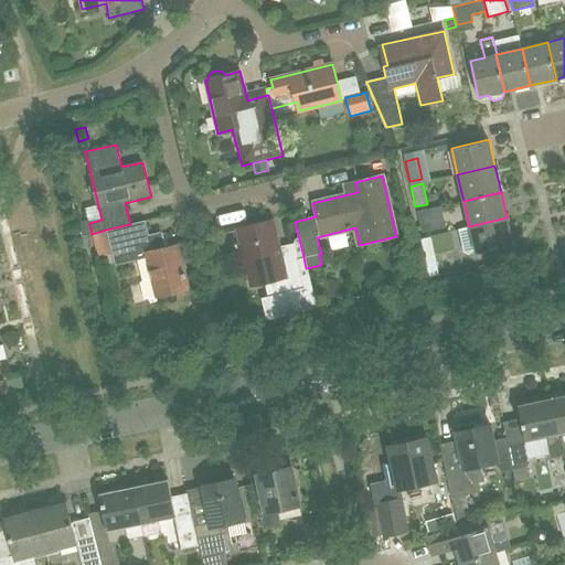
[(417,212),(422,233),(434,230),(429,210),(417,212)]
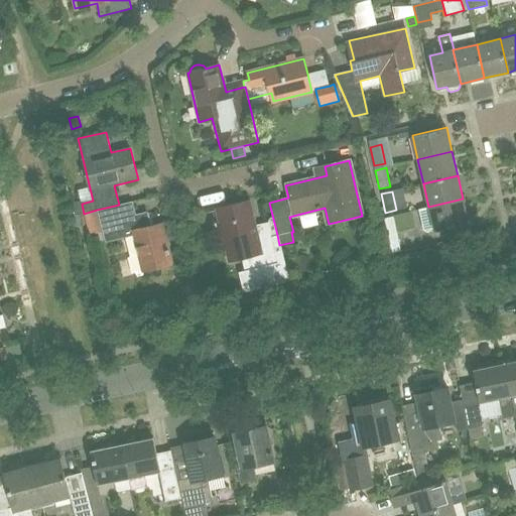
[(468,223),(463,199),(428,207),(418,209),(422,230),(426,233),(468,223)]
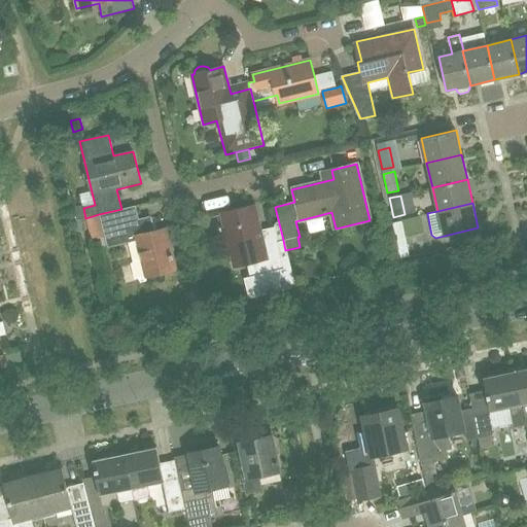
[(136,206),(121,209),(99,214),(107,248),(137,241),(145,278),(176,271),(166,227),(142,233),(136,206)]
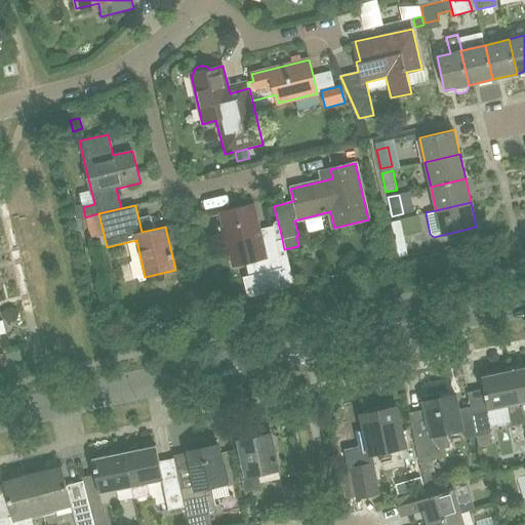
[(257,230),(252,206),(219,213),(233,266),(248,261),(252,275),(243,277),(247,297),(293,285),(284,249),(282,239),(276,241),(273,226),(257,230)]
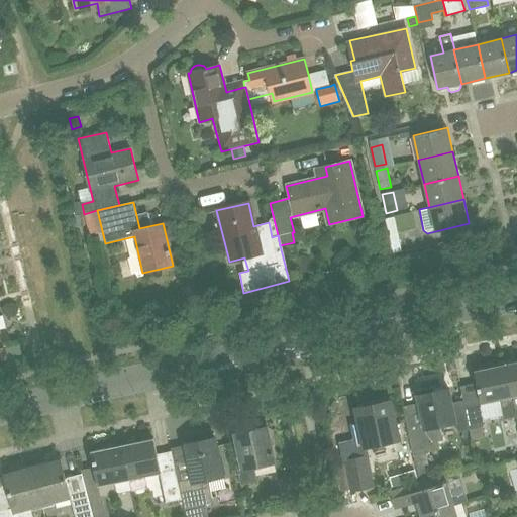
[(387,242),(390,255),(402,252),(399,239),(387,242)]
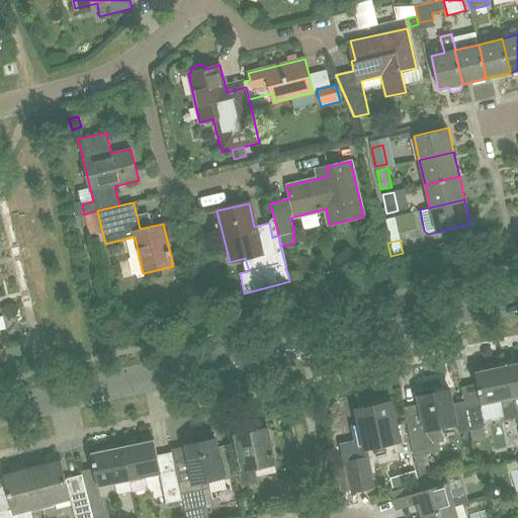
[(333,272),(324,273),(325,281),(333,280),(333,272)]
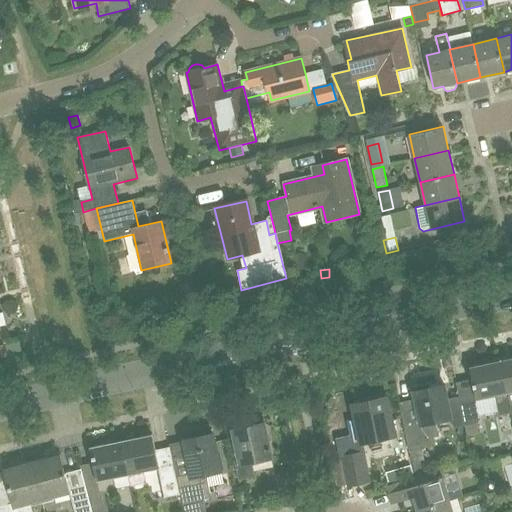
[(511,357),(501,360),(511,408),(511,407),(511,357)]
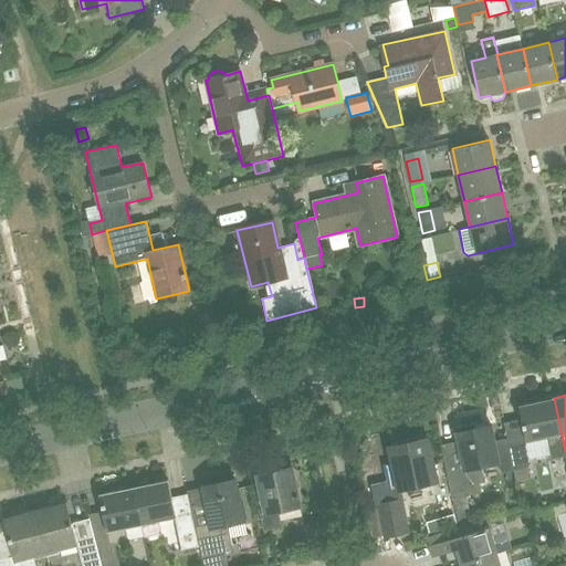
[(565,451),(554,398),(519,405),(526,441),(547,437),(552,459),(565,456),(565,451)]
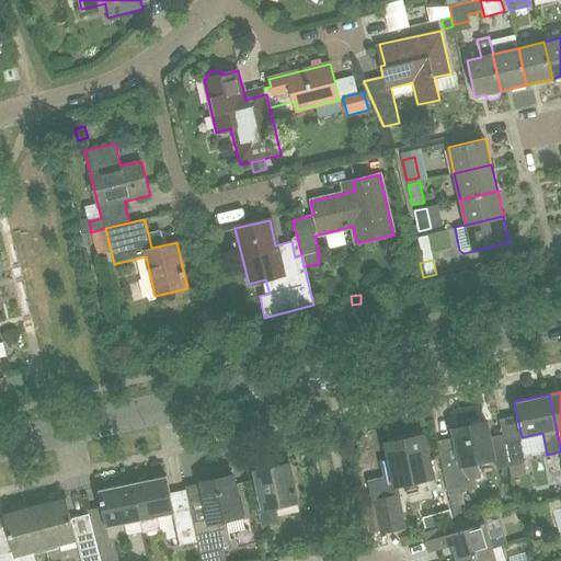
[(495,458),(493,450),(487,421),(453,428),(459,460),(442,464),(448,494),(477,488),(476,478),(480,478),(477,462),(495,458)]
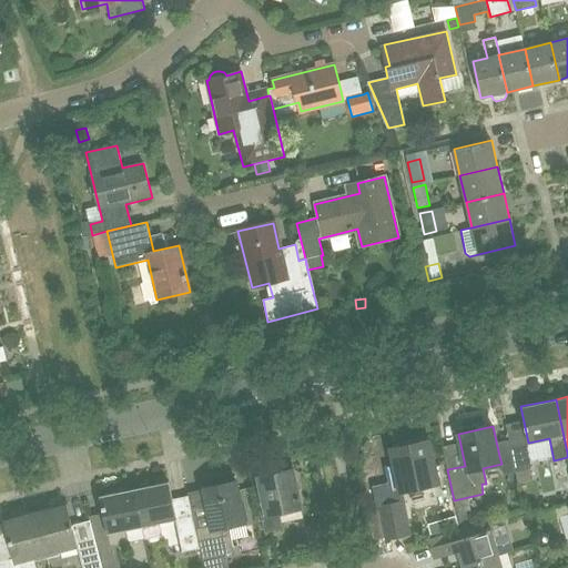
[(429,440),(391,448),(399,492),(405,490),(408,505),(428,501),(425,486),(438,484),(429,440)]
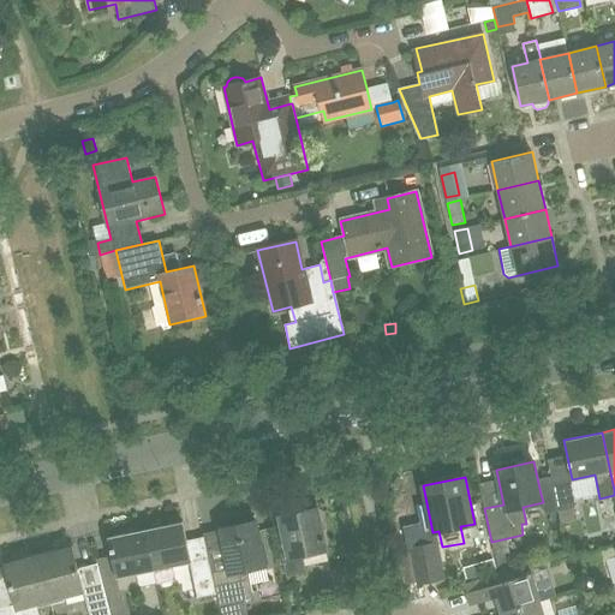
[(573,508),(573,505),(568,479),(553,483),(562,525),(575,521),(573,508)]
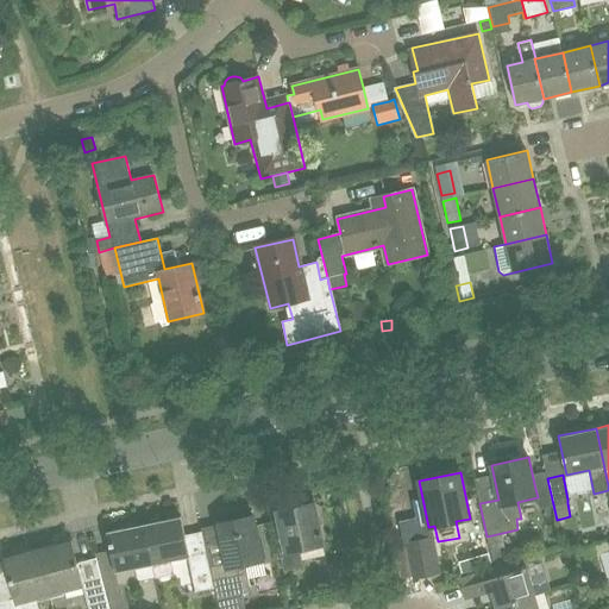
[(314,503),(277,512),(286,552),(280,553),(284,572),(303,567),(300,550),(324,544),(314,503)]
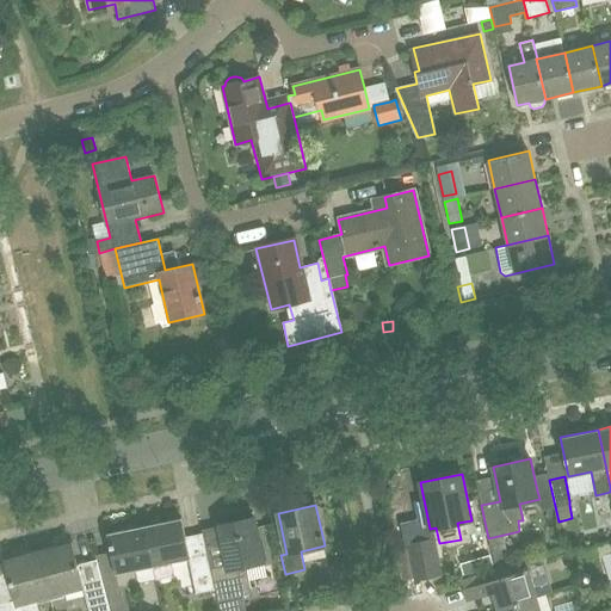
[(189,559),(191,559),(181,518),(143,526),(153,567),(156,581),(171,578),(174,572),(172,562),(189,559)]
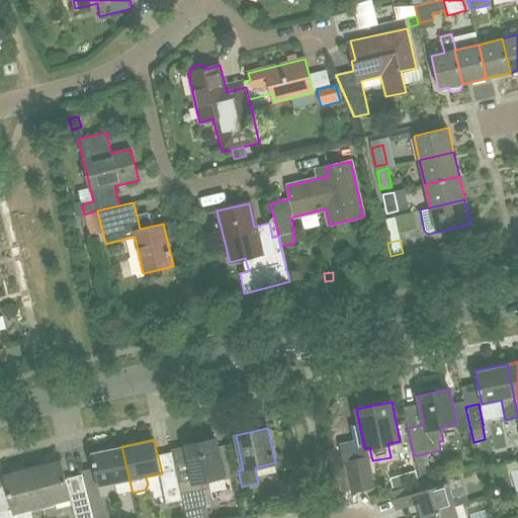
[(193,479),(179,483),(182,500),(185,511),(214,504),(208,480),(224,477),(214,439),(185,445),(193,479)]
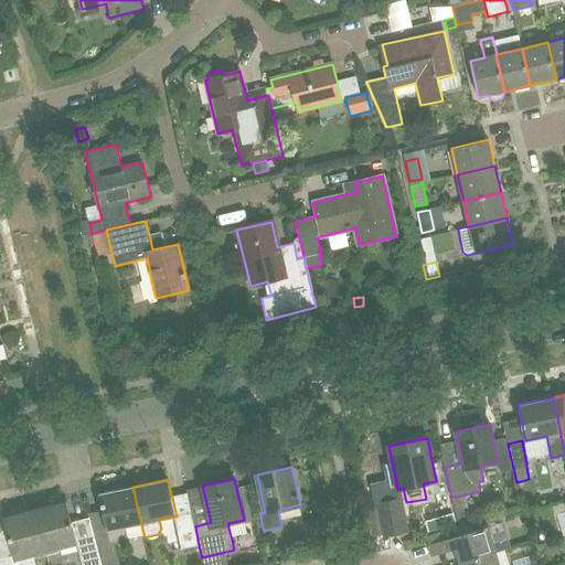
[(103,511),(88,513),(94,537),(102,564),(119,564),(115,542),(128,540),(125,528),(141,524),(132,487),(98,493),(103,511)]
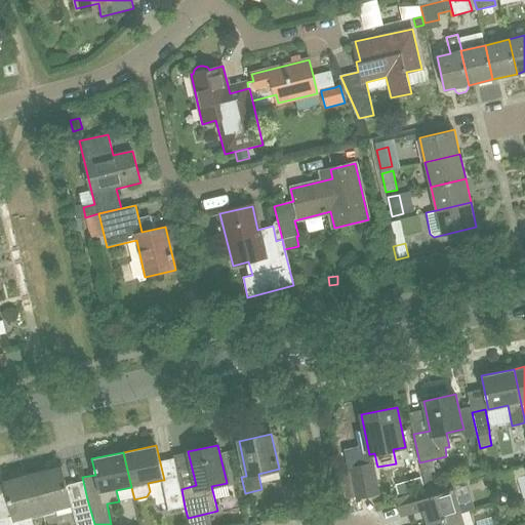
[(380,494),(373,461),(350,467),(357,499),(380,494)]
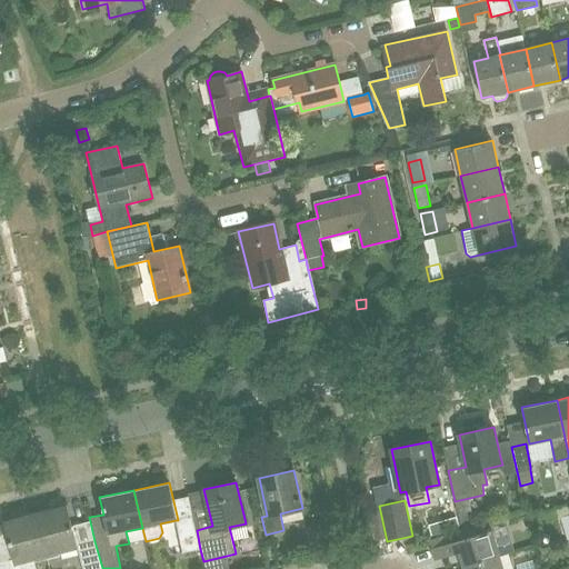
[(102,568),(95,541),(77,546),(67,507),(35,516),(46,555),(77,547),(82,568),(102,568)]
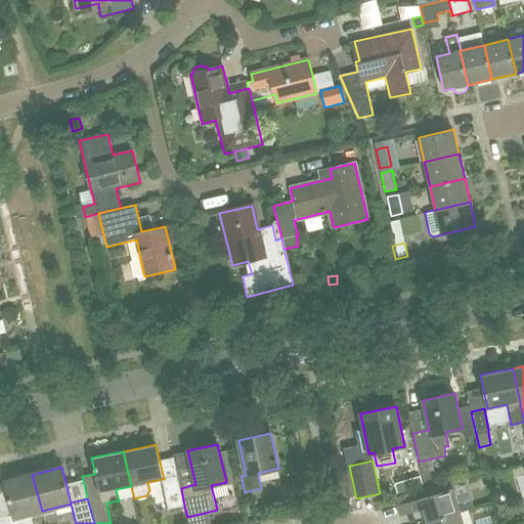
[(33,523),(31,514),(42,511),(32,475),(5,482),(13,515),(0,518),(0,523),(33,523)]
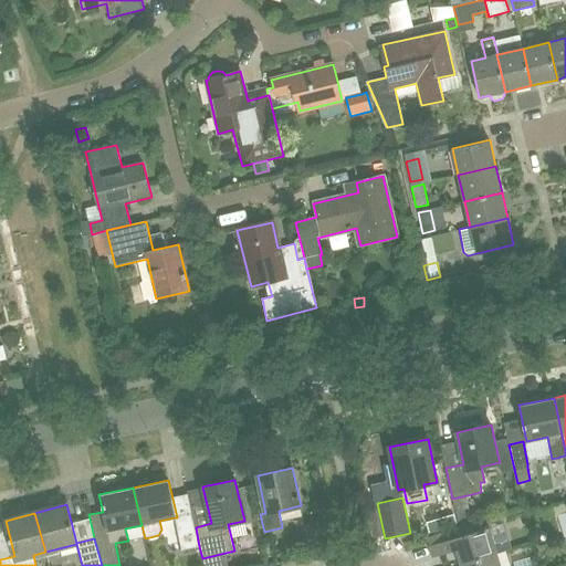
[(175,517),(181,551),(199,546),(196,527),(192,514),(177,517),(175,517)]
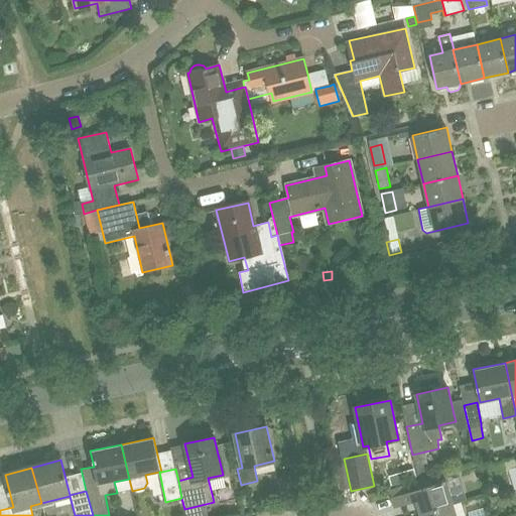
[(388,476),(391,486),(416,479),(413,469),(388,476)]
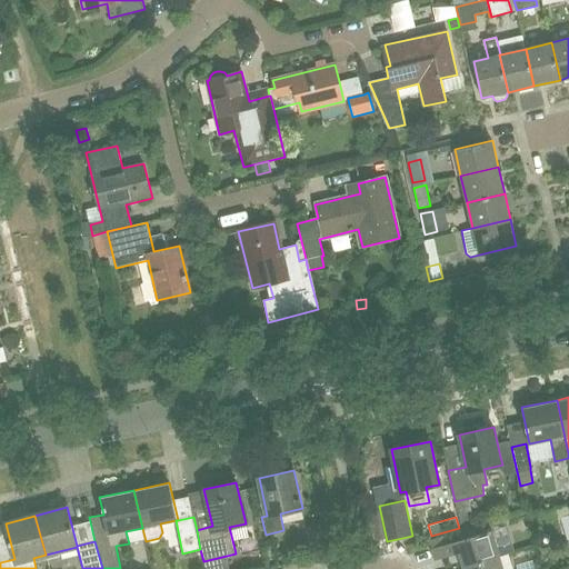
[(462,568),(499,557),(491,531),(431,549),(435,560),(458,552),(462,568)]
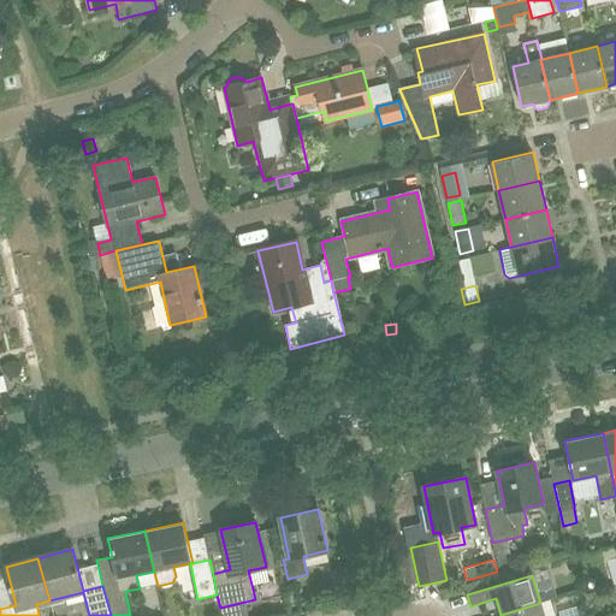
[(544,615),(540,603),(501,615),(544,615)]
